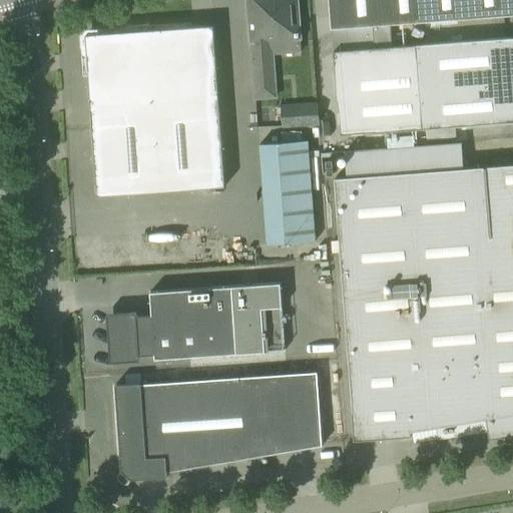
[(274,54),(301,52),(296,0),(246,0),(254,100),(277,97),(274,54)]
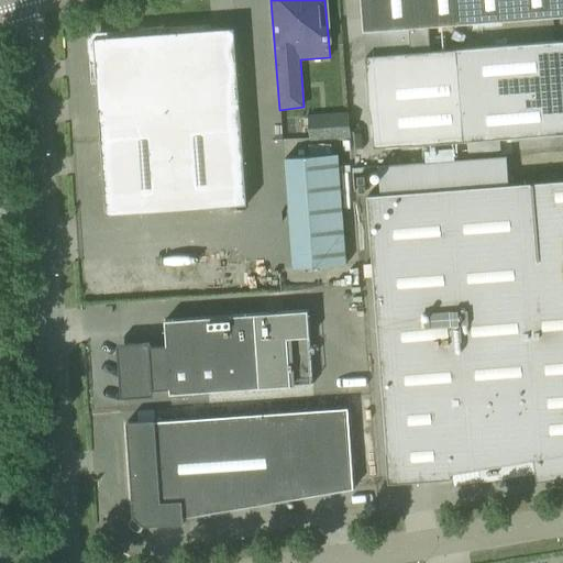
[(562,0),(360,0),(363,32),(408,29),(428,26),(562,17),(562,0)]
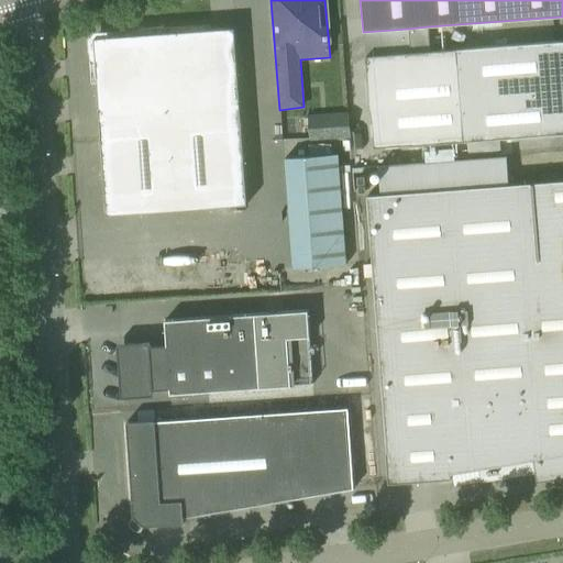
[(428,26),(408,29),(410,54),(430,53),(428,26)]
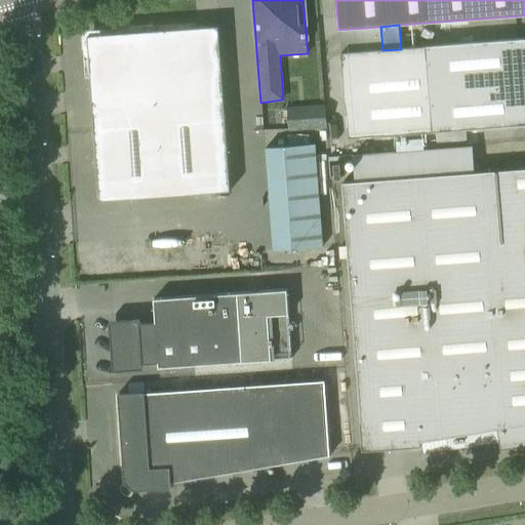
[(87,36),(98,200),(230,191),(217,27),(87,36)]
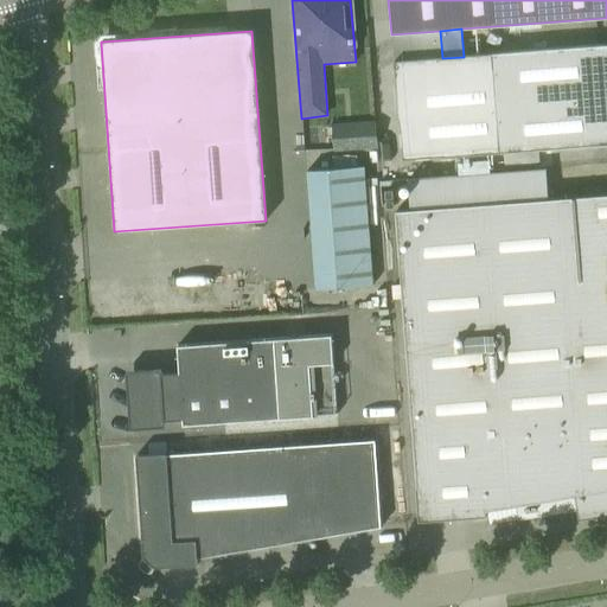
[(606,81),(604,45),(464,57),(442,58),(394,63),(402,160),(606,144),(606,81)]
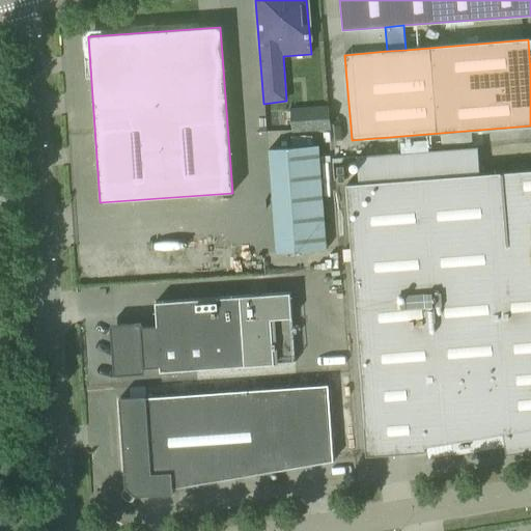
[(315,107),(294,108),(295,139),(316,139),(315,107)]
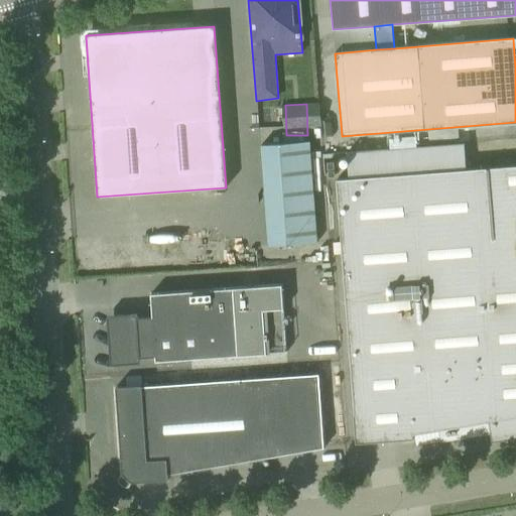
[(260,120),(267,125),(274,116),(267,110),(260,120)]
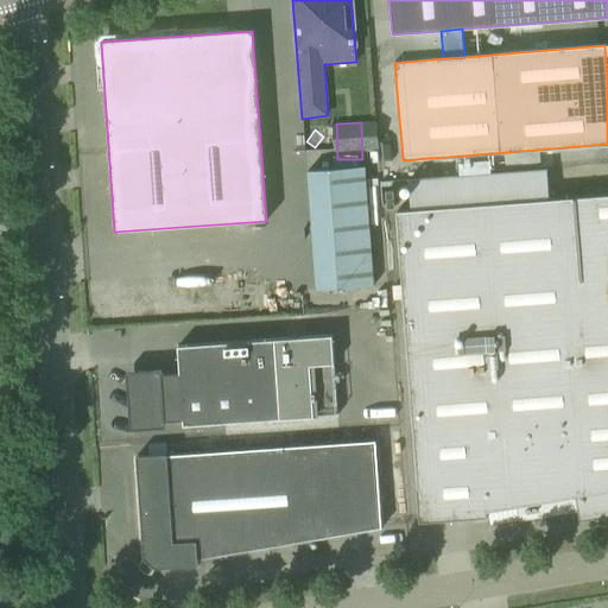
[(308,171),(316,290),(373,285),(365,166),(308,171)]
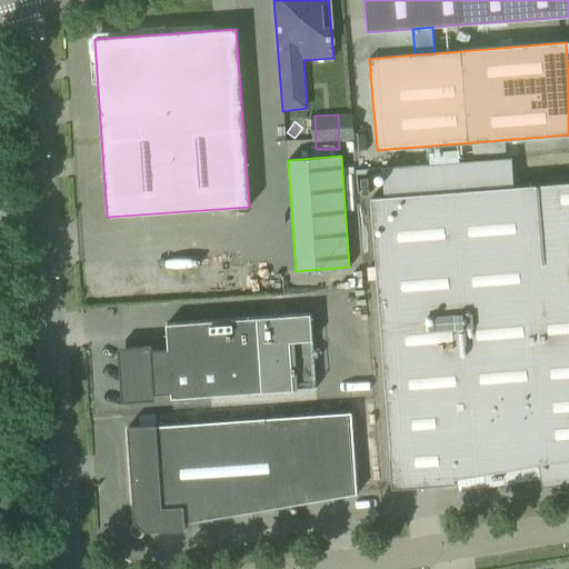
[(568,182),(370,198),(392,488),(456,483),(455,479),(482,473),(485,488),(503,485),(501,471),(539,465),(542,487),(568,481),(568,182)]
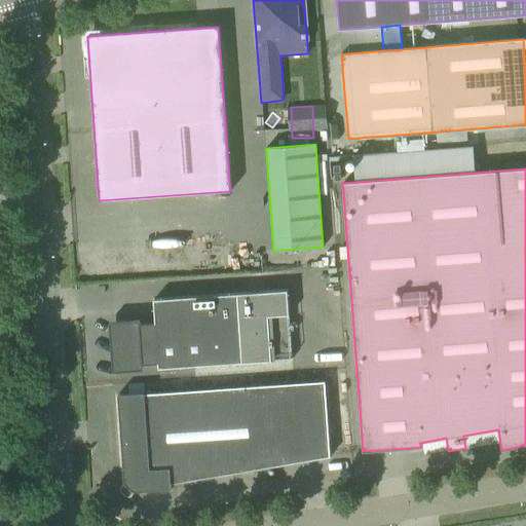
[(292,360),(288,290),(153,299),(154,324),(140,325),(139,320),(108,322),(112,372),(143,370),(143,365),(157,364),(157,369),(292,360)]
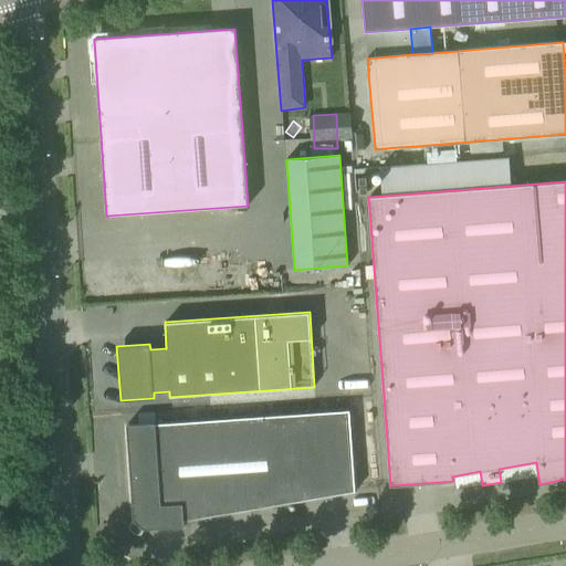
[(303,402),(303,410),(349,408),(349,400),(303,402)]
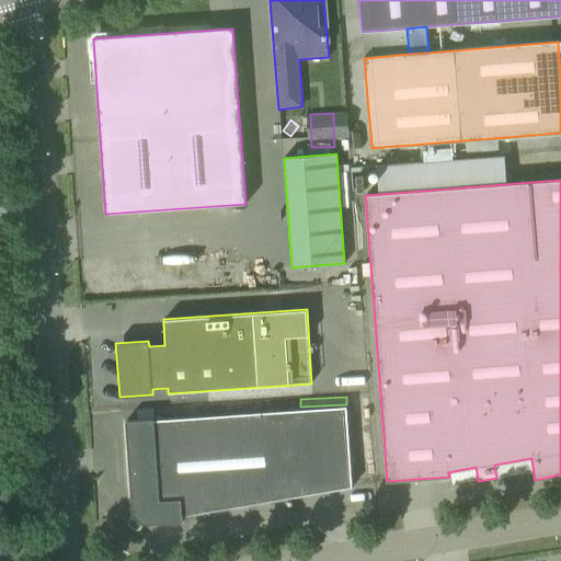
[(125,421),(132,515),(142,524),(182,522),(182,516),(352,487),(346,405),(125,421)]
